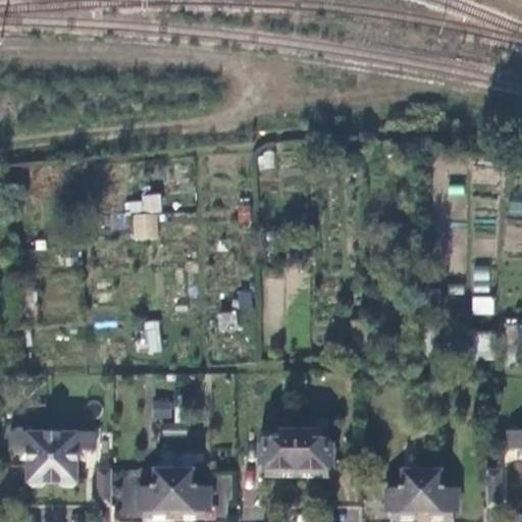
[(133,240),(160,238),(157,197),(129,199),(133,240)]
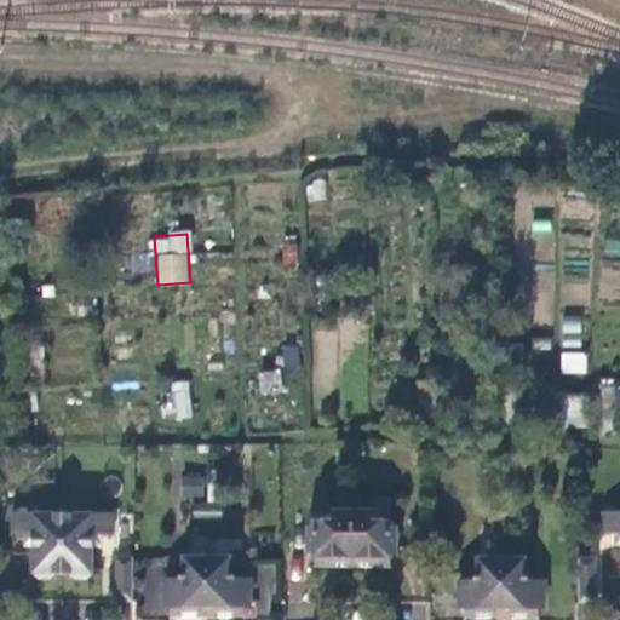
[(619,239),(607,237),(606,253),(619,254),(619,239)]
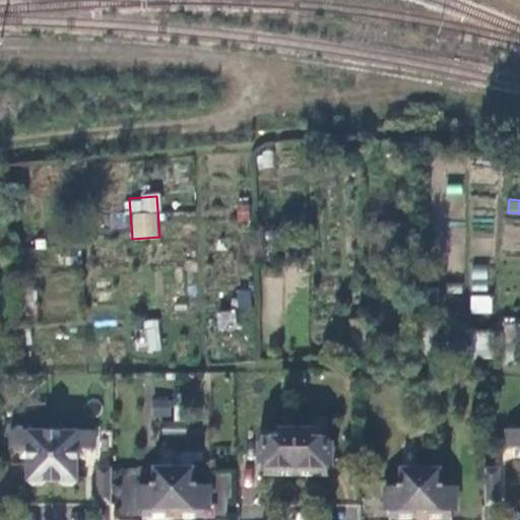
[(486,268),(472,267),(471,287),(485,288),(486,268)]
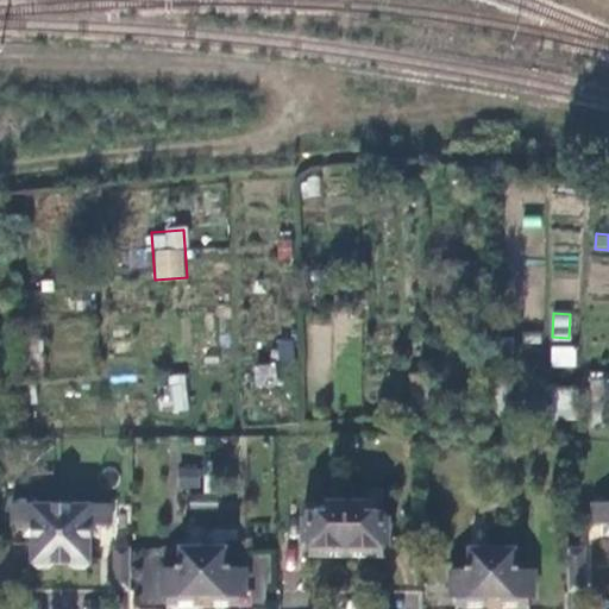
[(575,344),(551,346),(553,368),(576,365),(575,344)]
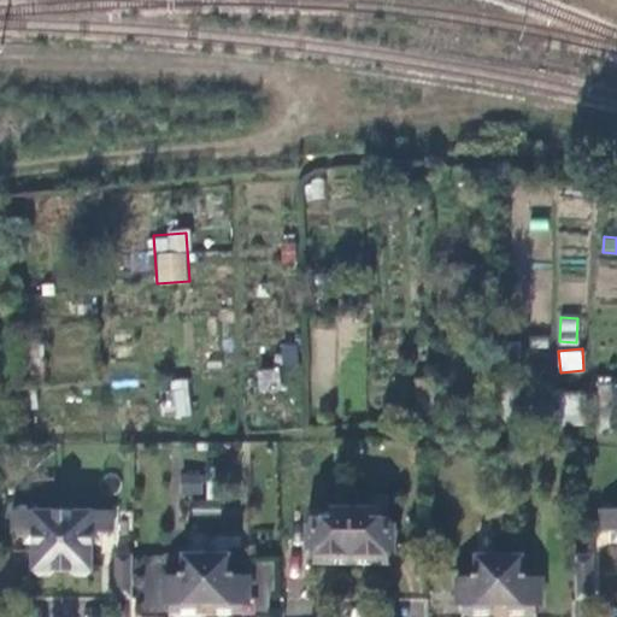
[(169,417),(189,416),(188,377),(168,378),(169,417)]
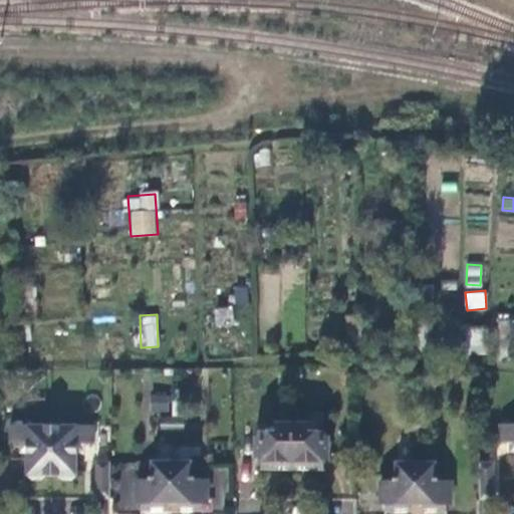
[(470,348),(483,349),(484,327),(471,326),(470,348)]
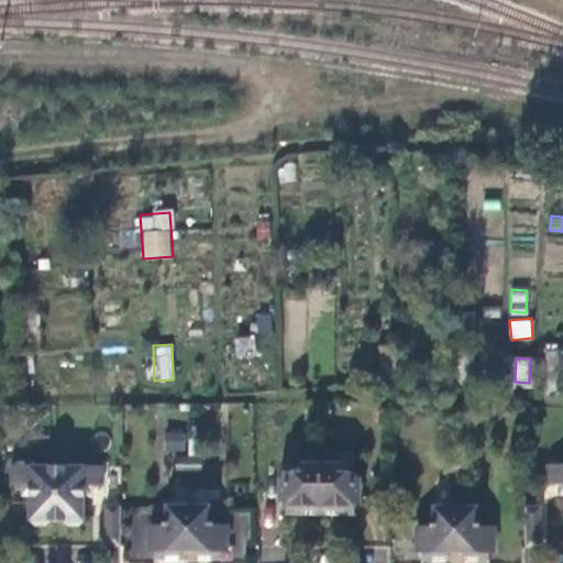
[(318,419),(318,403),(306,403),(306,419),(318,419)]
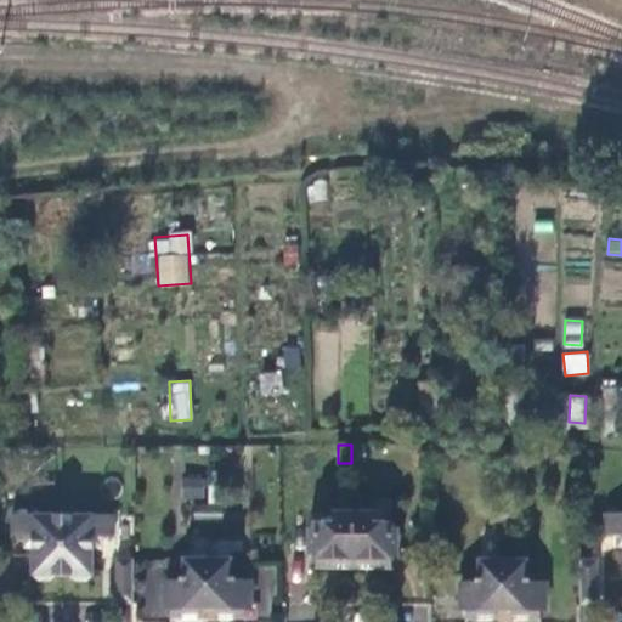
[(365,464),(363,445),(351,445),(351,463),(365,464)]
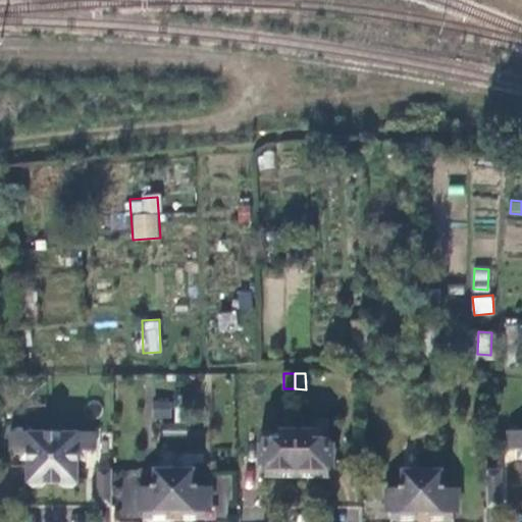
[(153,399),(152,419),(172,419),(173,399),(153,399)]
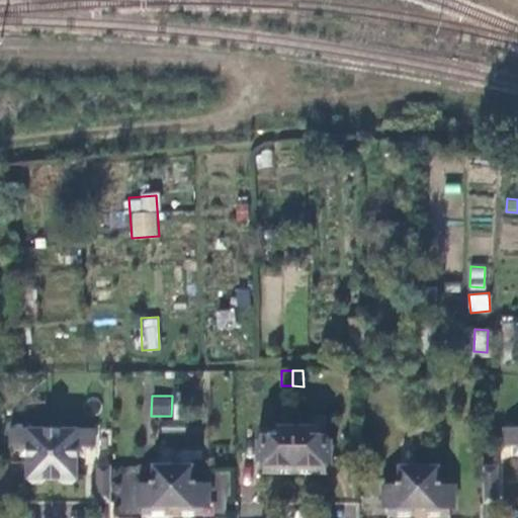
[(172,436),(173,419),(162,419),(162,436),(172,436)]
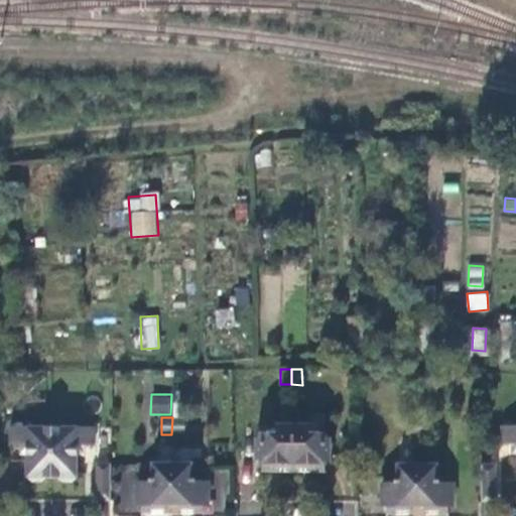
[(185,417),(172,417),(171,434),(185,434),(185,417)]
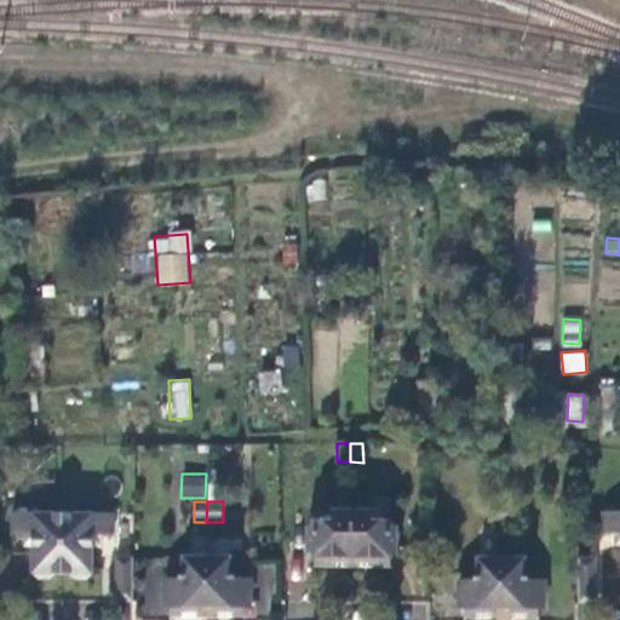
[(503,523),(503,504),(488,503),(488,522),(503,523)]
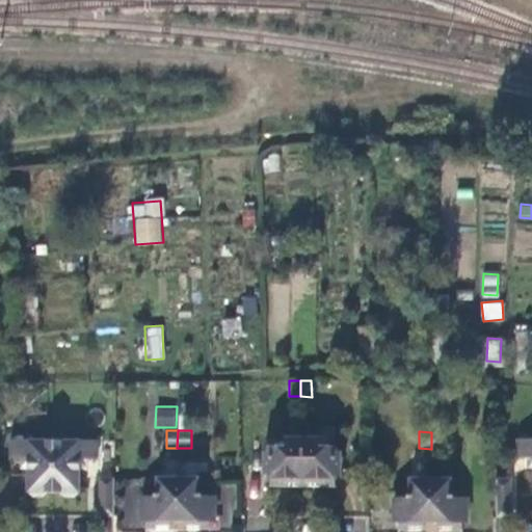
[(442,432),(431,432),(431,449),(442,449),(442,432)]
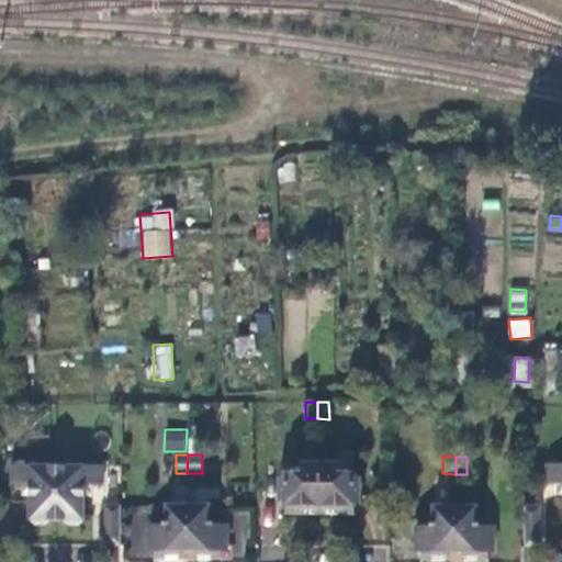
[(55,518),(55,463),(11,463),(11,482),(32,483),(31,518),(55,518)]
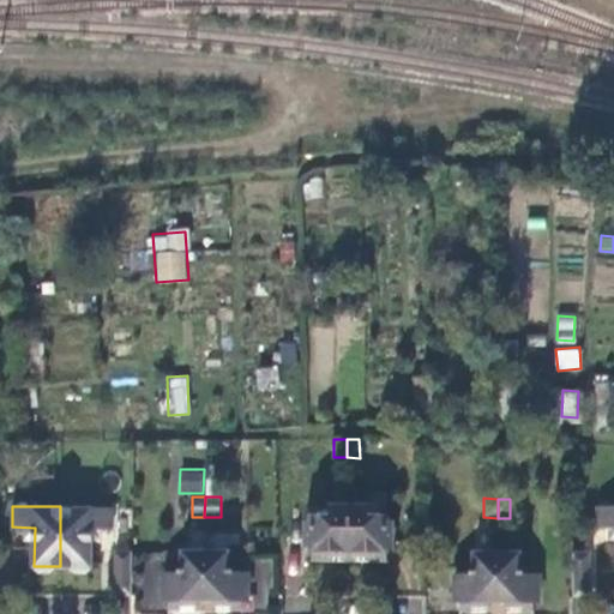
[(85,506),(60,506),(60,566),(84,567),(84,546),(85,546),(85,530),(106,529),(106,507),(85,507),(85,506)]
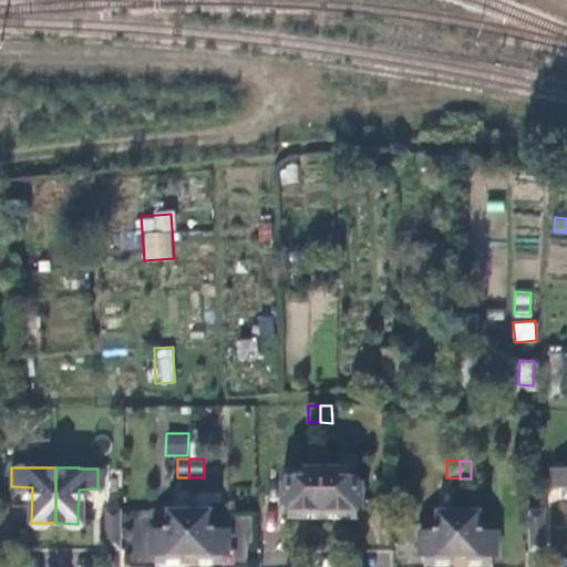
[(566,468),(550,470),(550,487),(566,487),(566,468)]
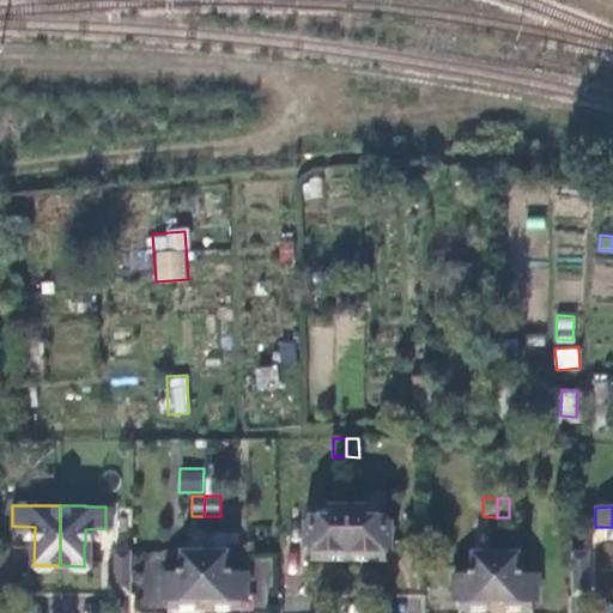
[(347,559),(347,510),(329,510),(329,516),(310,516),(310,559),(347,559)]
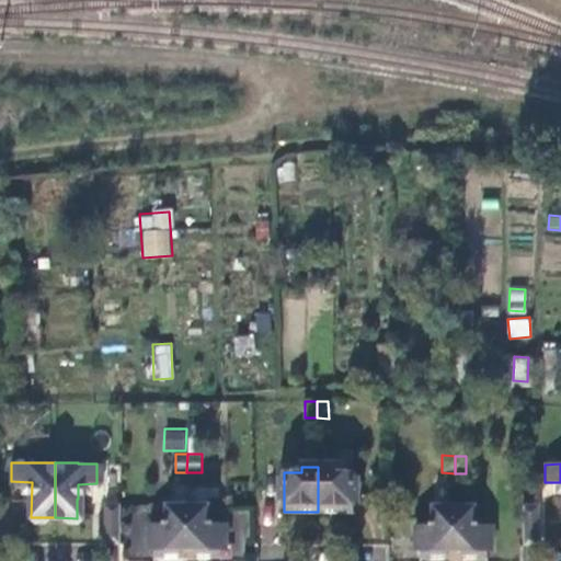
[(334,467),(318,467),(318,512),(351,512),(351,472),(334,472),(334,467)]
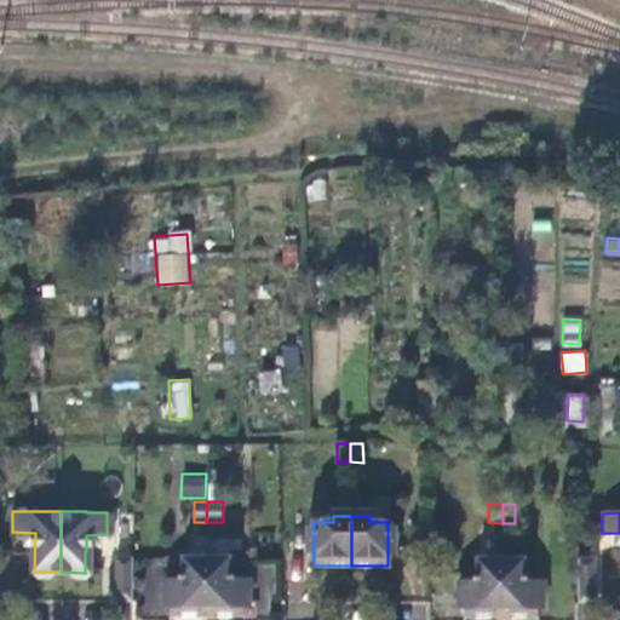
[(254,556),(231,555),(229,574),(253,577),(254,556)]
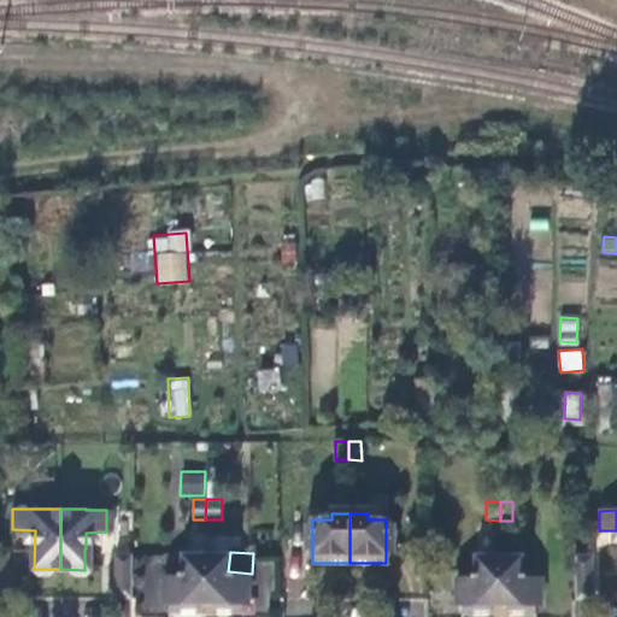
[(134,591),(133,553),(116,553),(116,591),(134,591)]
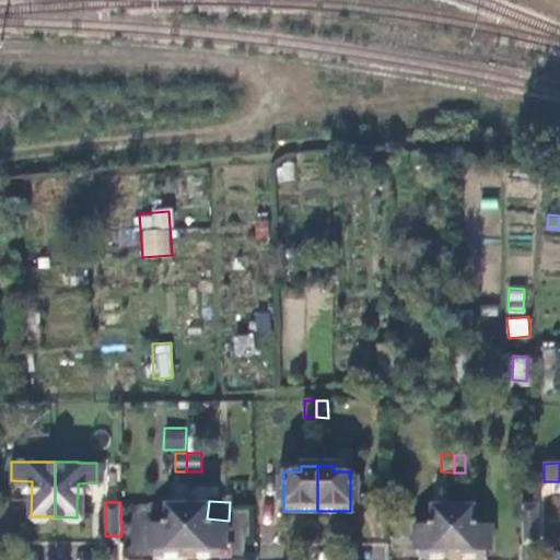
[(179,547),(186,547),(186,505),(165,505),(165,520),(159,520),(159,524),(147,524),(147,547),(153,547),(153,557),(178,557),(179,547)]
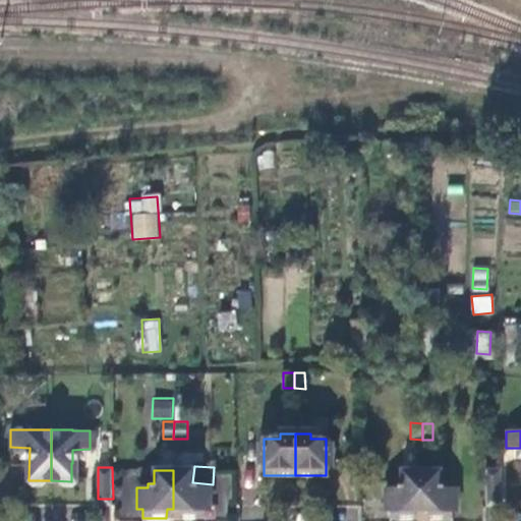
[(173,470),(173,509),(179,509),(179,517),(204,517),(204,510),(209,510),(209,487),(197,487),(197,483),(191,483),(191,470),(173,470)]
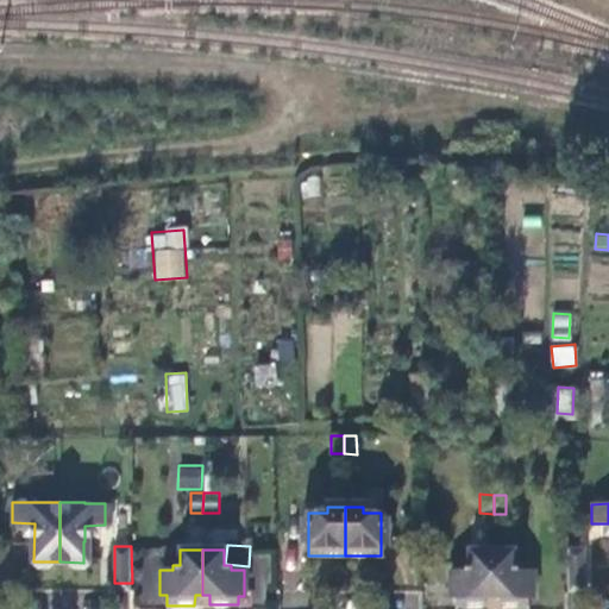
[(484,596),(491,596),(493,551),(470,551),(470,566),(463,566),(463,571),(450,571),(450,596),(456,596),(456,606),(485,606),(484,596)]
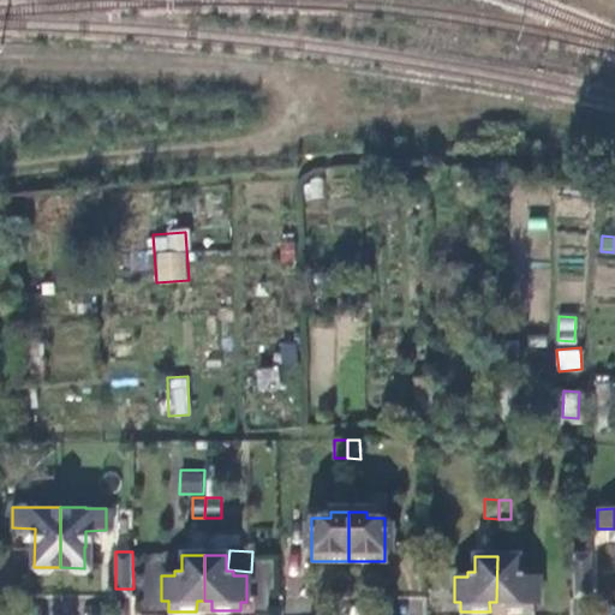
[(497,556),(496,602),(503,602),(503,611),(535,610),(535,602),(538,602),(539,578),(525,577),(525,572),(518,572),(518,556),(497,556)]
